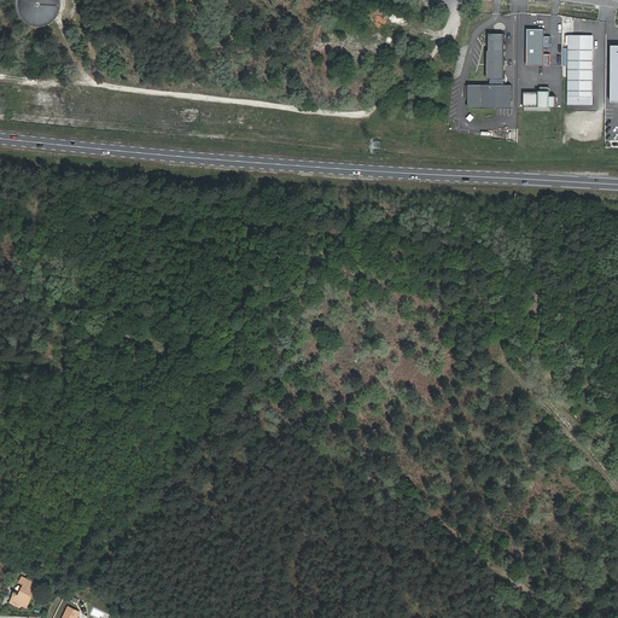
[(58,27),(65,23),(70,17),(74,10),(75,3),(74,0),(28,0),(28,7),(31,15),(36,21),(42,25),(50,27),(58,27)]
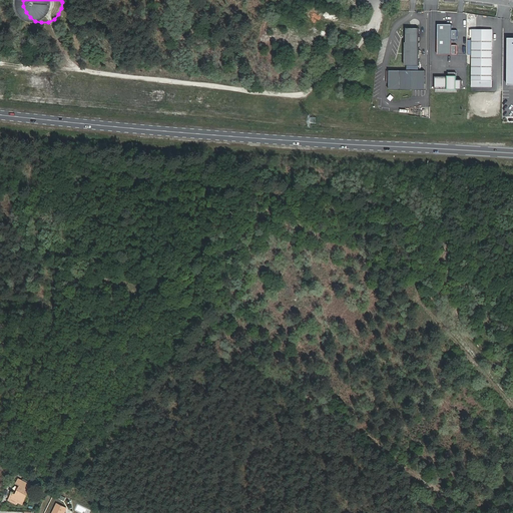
[(453,45),(453,39),(458,39),(458,30),(453,30),(453,24),(439,24),(438,54),(458,54),(458,45),(453,45)]
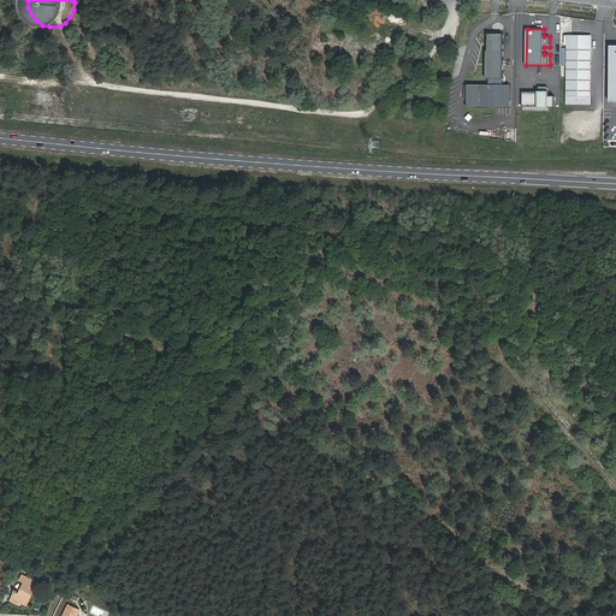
[(503,33),(486,33),(486,78),(504,78),(503,33)]
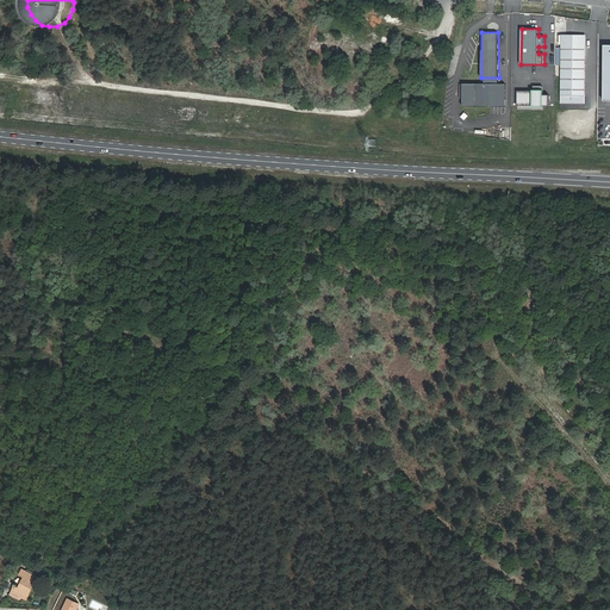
[(561,36),(560,104),(584,104),(585,36),(561,36)]
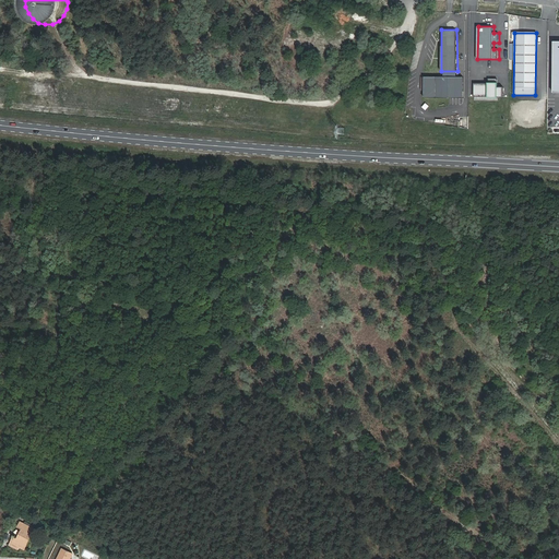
[(455,76),(423,78),(424,97),(454,97),(463,96),(463,76),(455,76)]
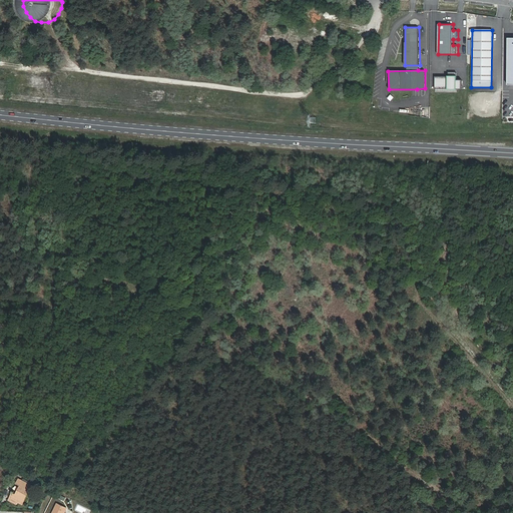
[(436,88),(462,88),(462,80),(457,79),(457,72),(449,72),(449,76),(436,76),(436,88)]
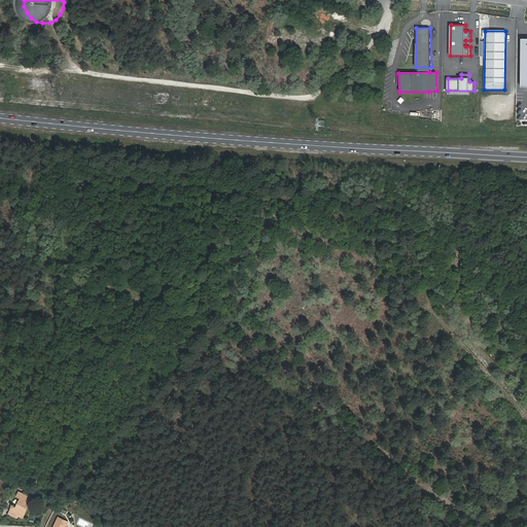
[(10,513),(21,518),(25,519),(34,499),(20,493),(18,498),(22,500),(16,510),(14,507),(13,506),(10,513)]
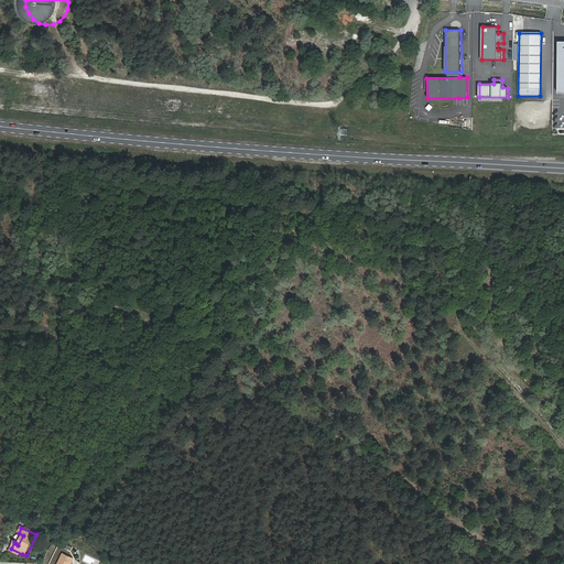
[(71,563),(74,559),(63,554),(60,563),(61,563),(60,563),(71,563)]
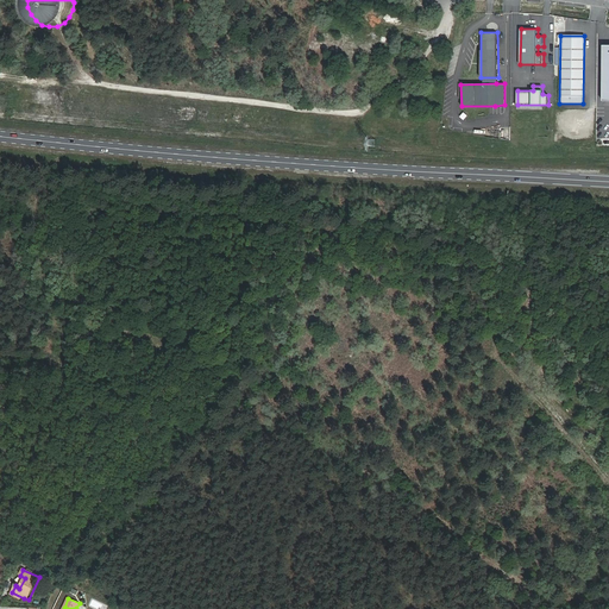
All buildings are outlined.
